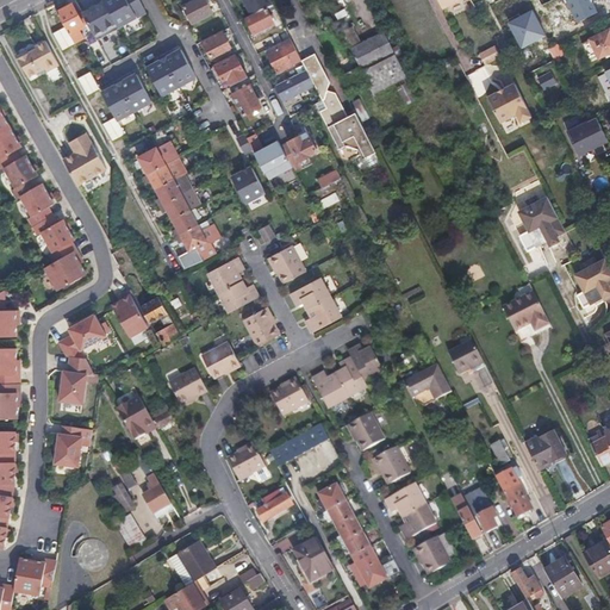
[(82,12),(98,41),(120,29),(118,26),(104,0),(82,12)]
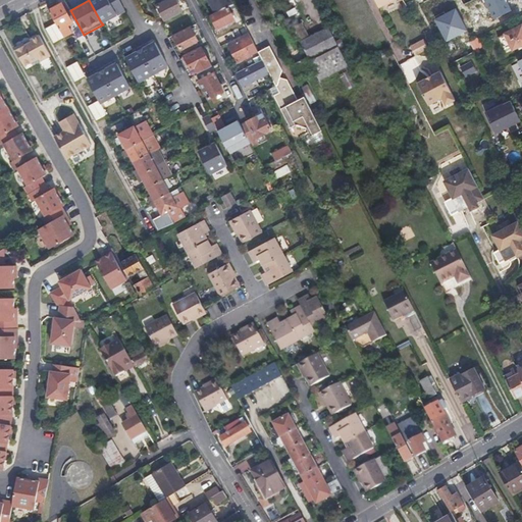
[(125,10),(119,0),(89,0),(101,22),(125,10)]
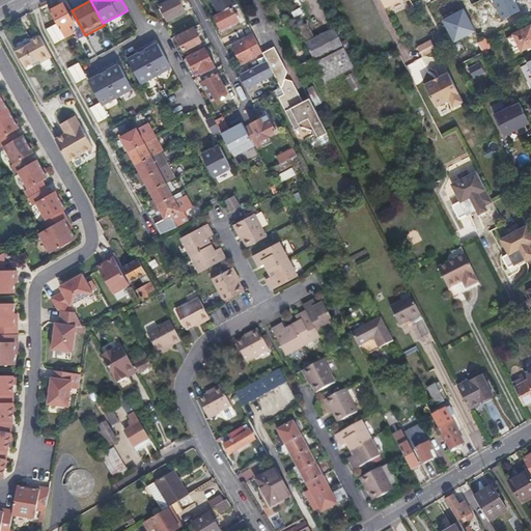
[(186,11),(179,0),(171,0),(160,6),(168,21),(186,11)]
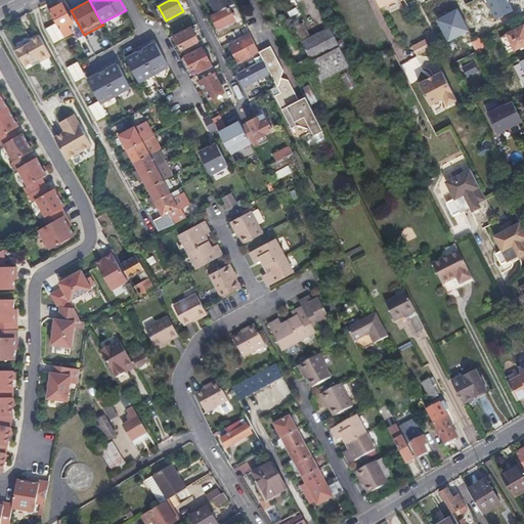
[(506,4),(504,0),(486,0),(482,2),(492,25),(511,15),(506,4)]
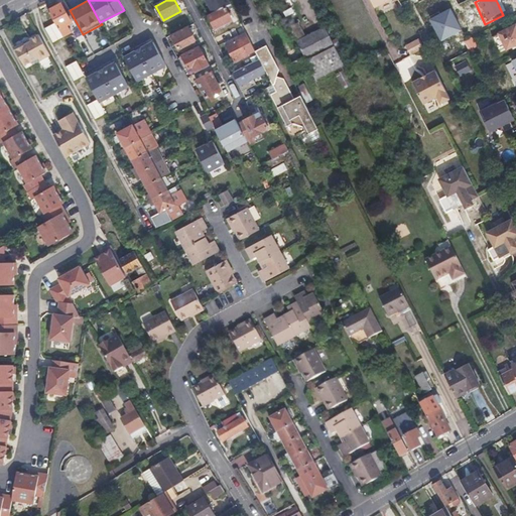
[(61,3),(48,10),(55,22),(63,36),(72,31),(68,25),(73,22),(61,3)]
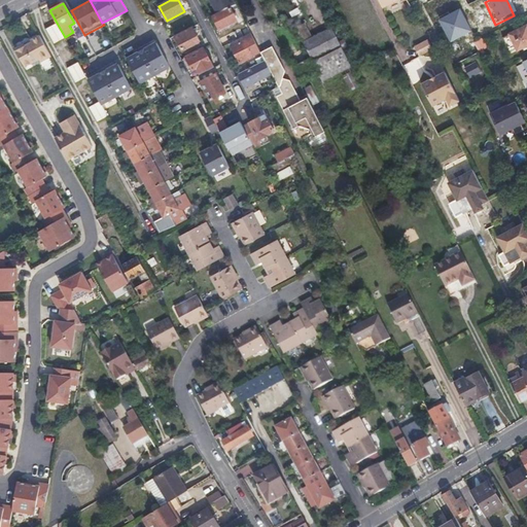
[(471,31),(460,8),(440,19),(451,41),(471,31)]
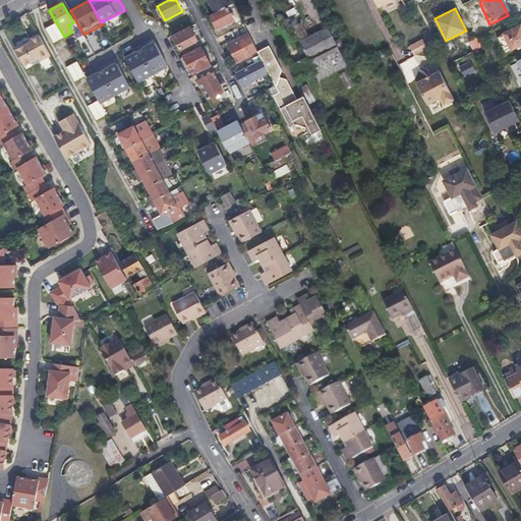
[(235,21),(229,9),(211,18),(218,31),(235,21)]
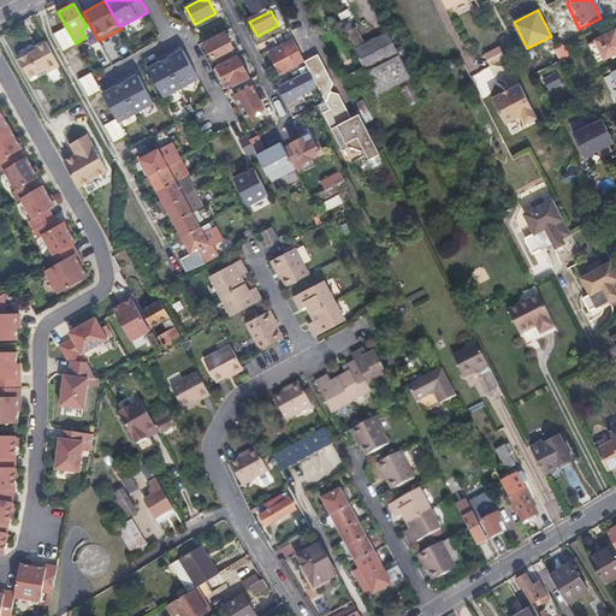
[(63,51),(76,43),(66,27),(53,34),(63,51)]
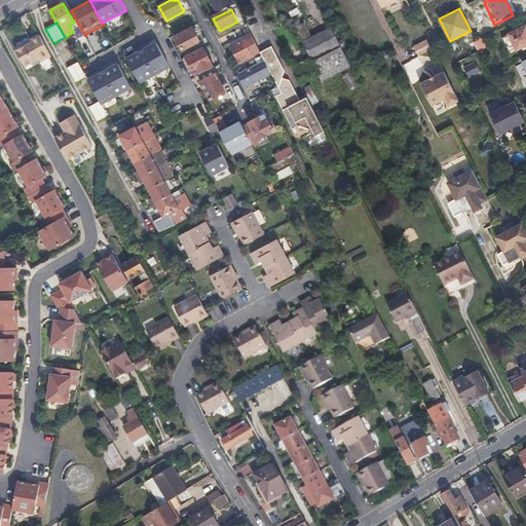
[(224,36),(229,43),(240,37),(250,32),(245,23),(239,26),(240,28),(224,36)]
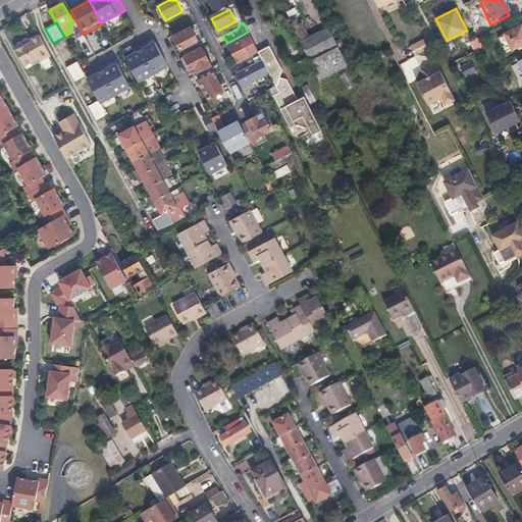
[(303,23),(293,28),(301,43),(310,38),(303,23)]
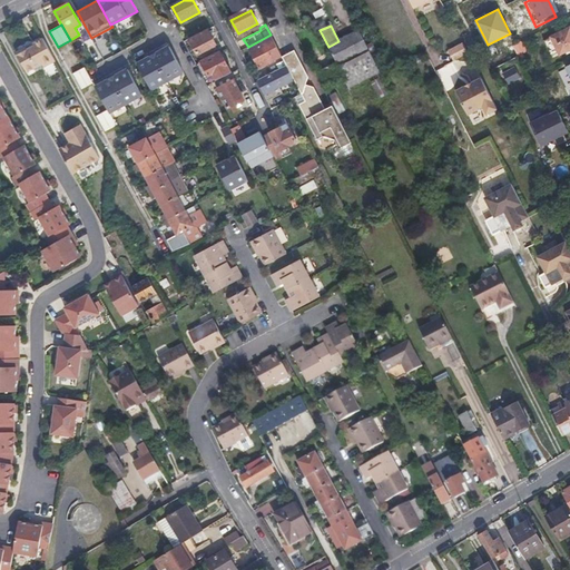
[(560,55),(569,49),(569,27),(551,37),(560,55)]
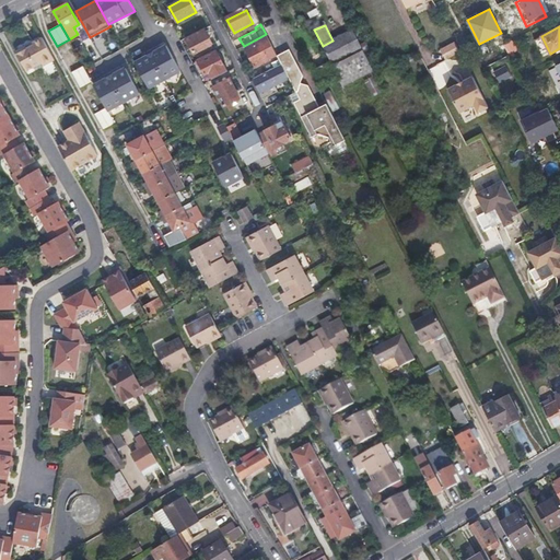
[(213,45),(206,28),(186,38),(195,55),(195,54),(198,59),(216,50),(213,45)]
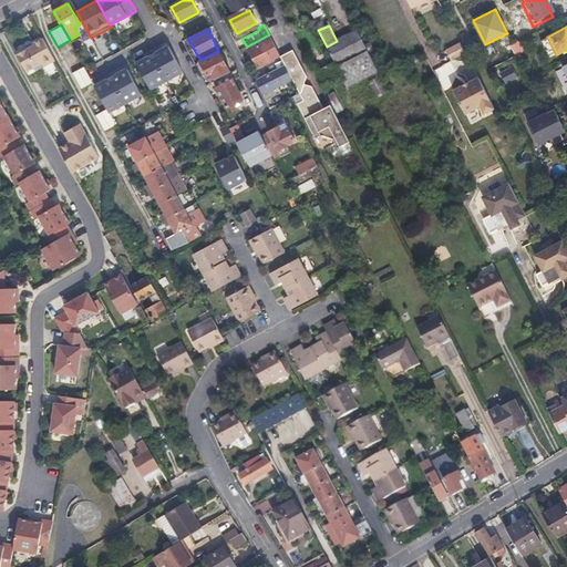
[(337,41),(327,47),(334,63),(341,75),(347,88),(379,72),(358,31),(337,41)]
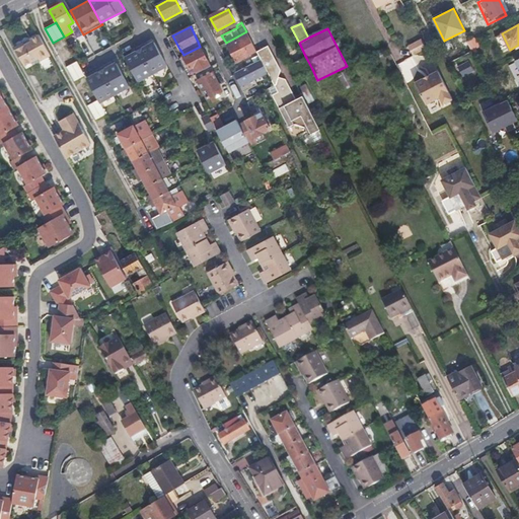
[(227,45),(236,62),(249,55),(248,53),(244,46),(251,42),(246,31),(237,36),(238,39),(227,45)]
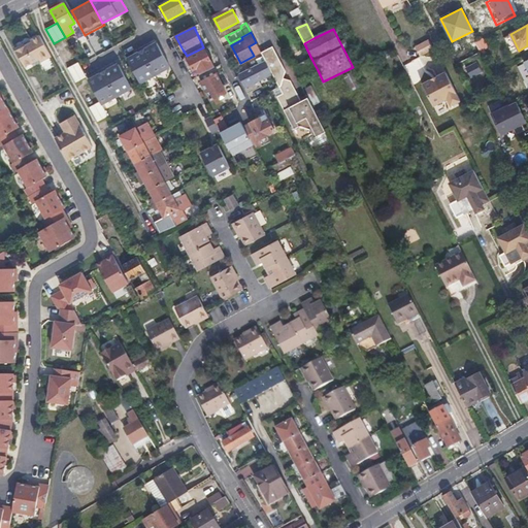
[(428,35),(434,47),(440,45),(435,33),(428,35)]
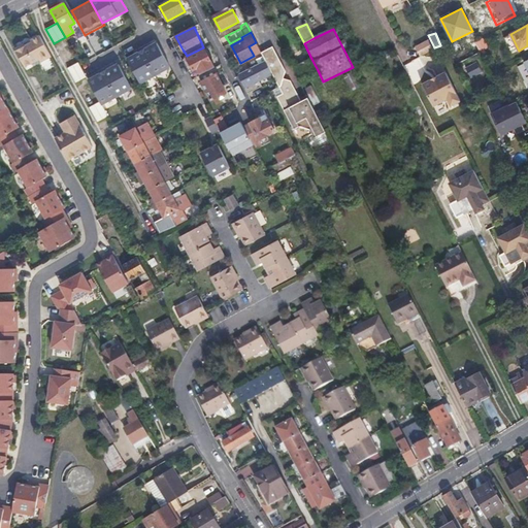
[(14,48),(25,67),(39,60),(40,62),(52,57),(40,36),(30,41),(31,42),(25,46),(24,43),(14,48)]
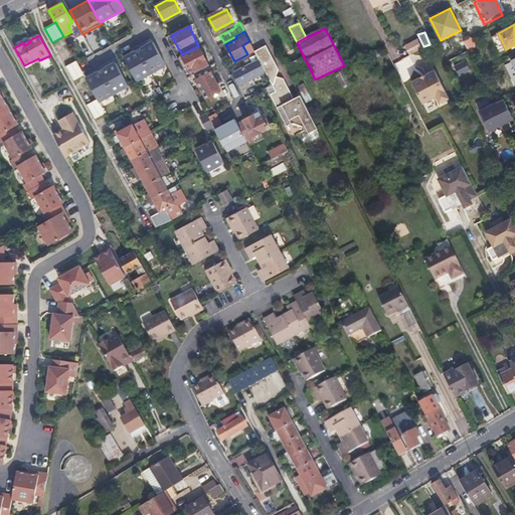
[(476,46),(472,37),(464,41),(469,50),(476,46)]
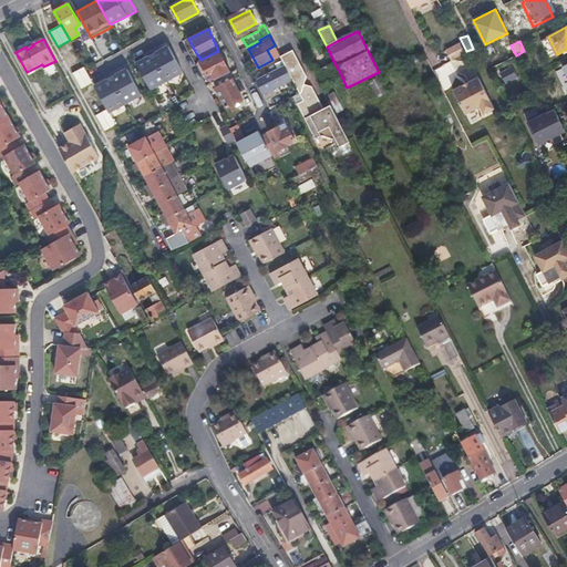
[(446,51),(452,61),(466,53),(461,43),(446,51)]
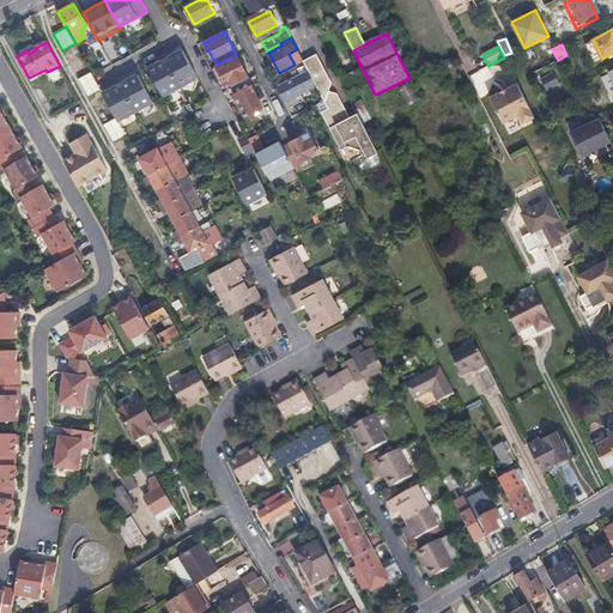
[(181,86),(198,77),(182,49),(173,54),(171,53),(164,56),(181,86)]
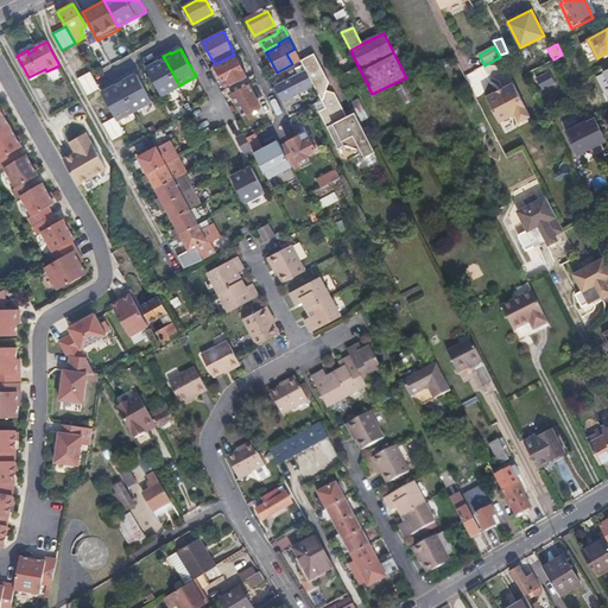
[(299,57),(295,49),(286,54),(291,62),(299,57)]
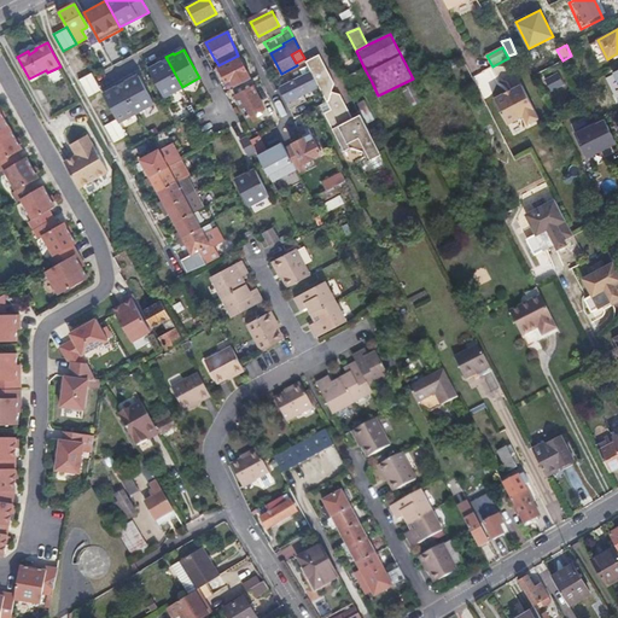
[(325,114),(344,152),(351,147),(361,151),(367,163),(383,155),(367,124),(362,115),(353,118),(340,94),(332,92),(336,83),(320,53),(305,62),(310,71),(319,87),(331,110),(325,114)]
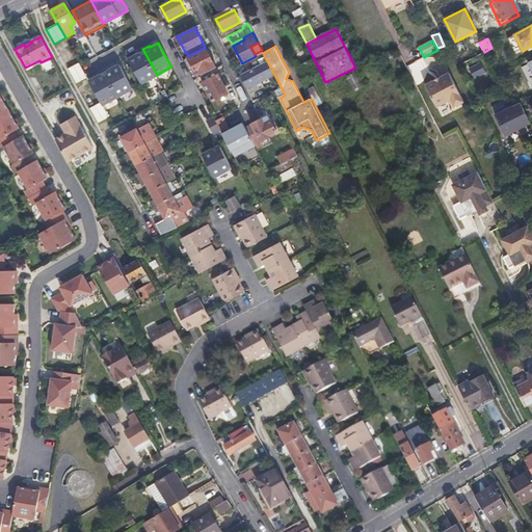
[(216,69),(206,47),(205,48),(188,56),(187,57),(195,72),(200,70),(203,76),(216,69)]
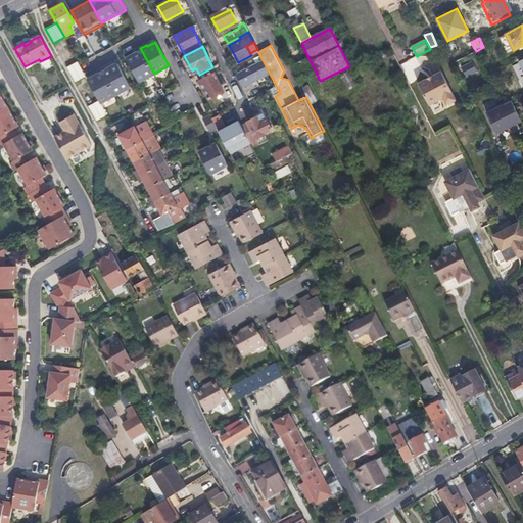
[(139,82),(154,74),(140,48),(133,52),(134,54),(127,58),(139,82)]
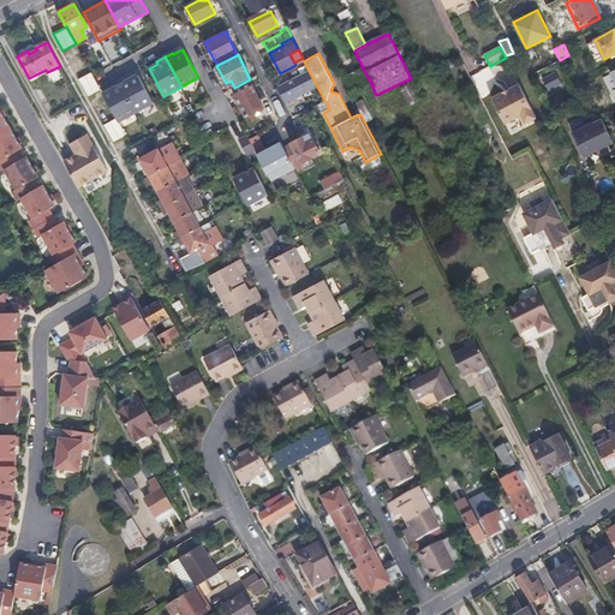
[(363,69),(345,78),(352,93),(370,82),(363,69)]
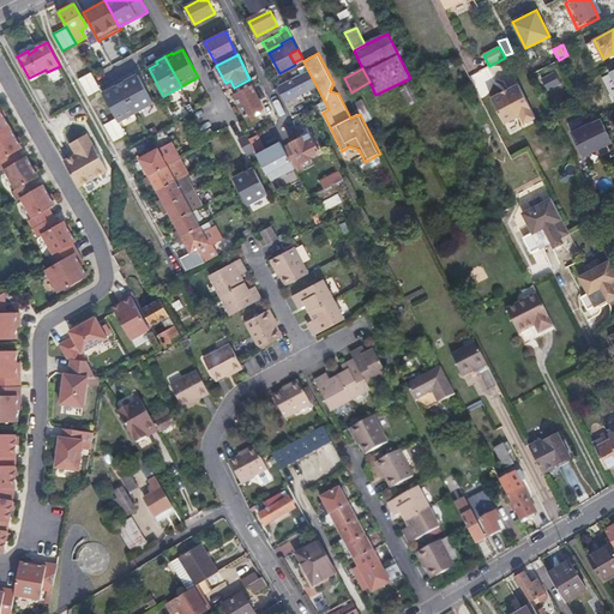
[(278,86),(287,102),(284,102),(288,109),(301,102),(299,98),(302,97),(301,92),(308,89),(309,90),(317,86),(308,71),(278,86)]
